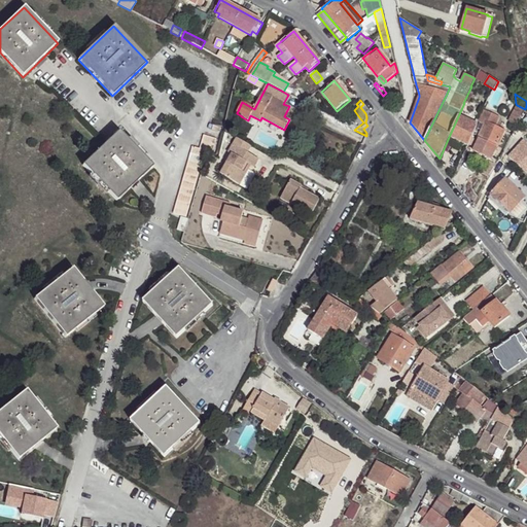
[(508,121),(516,126),(525,109),(517,105),(508,121)]
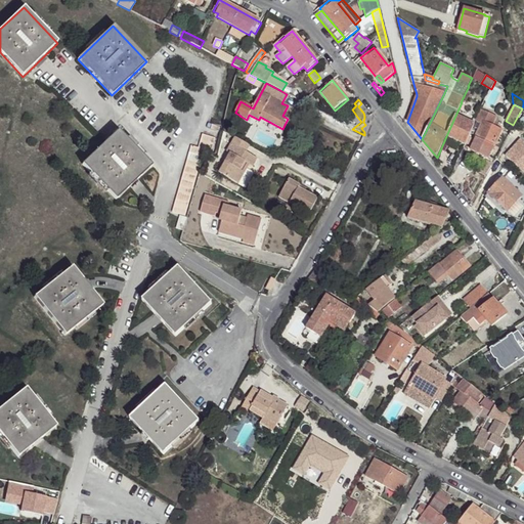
[(288,105),(282,116),(288,119),(293,108),(288,105)]
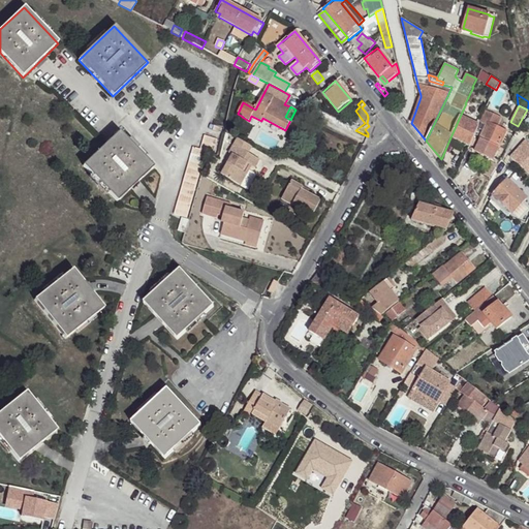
[(480,139),(475,152),(493,160),(498,148),(499,148),(506,132),(497,127),(500,119),(486,112),(480,123),(487,126),(479,139),(480,139)]
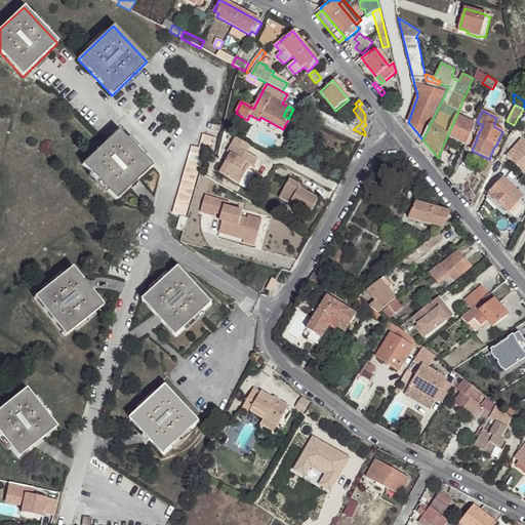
[(456,116),(447,136),(467,146),(476,125),(456,116)]
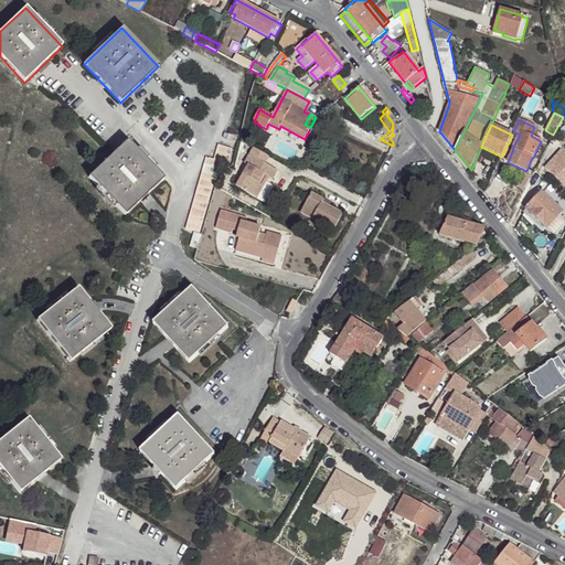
[(88,178),(125,215),(163,179),(127,141),(88,178)]
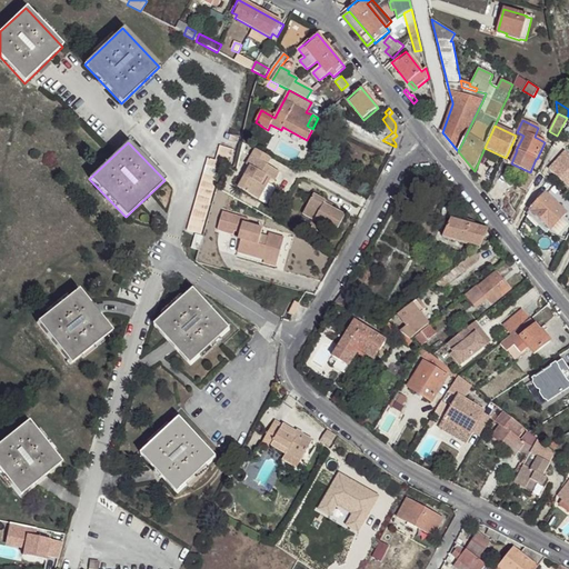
[(220,146),(216,160),(229,165),(233,150),(220,146)]
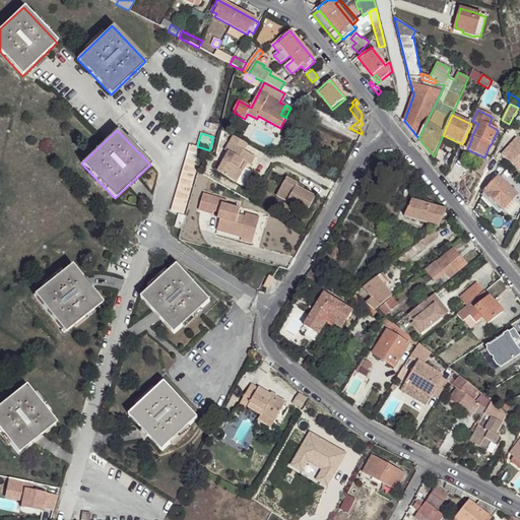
[(228,153),(217,172),(237,183),(243,172),(241,171),(245,163),(248,165),(251,167),(256,157),(245,151),(248,145),(234,136),(224,151),(228,153)]
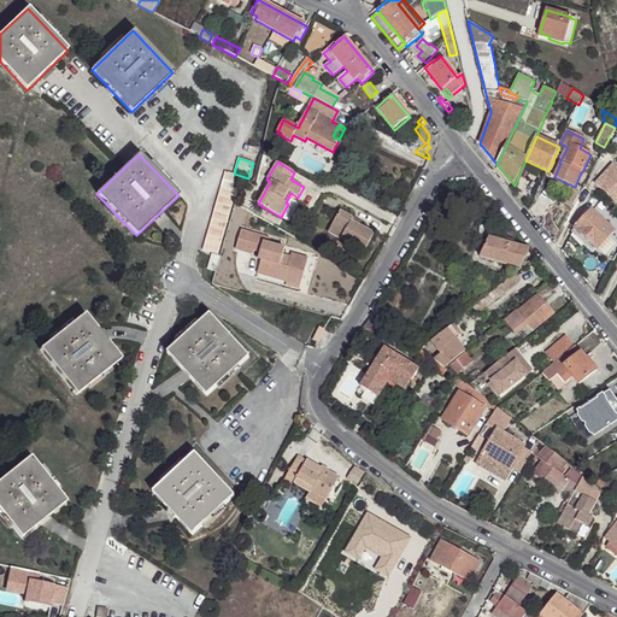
[(595,184),(616,204),(616,168),(613,164),(595,184)]
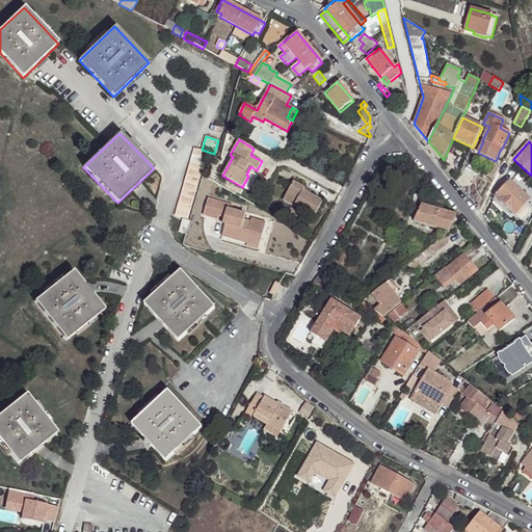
[(194,148),(175,215),(188,219),(208,152),(194,148)]
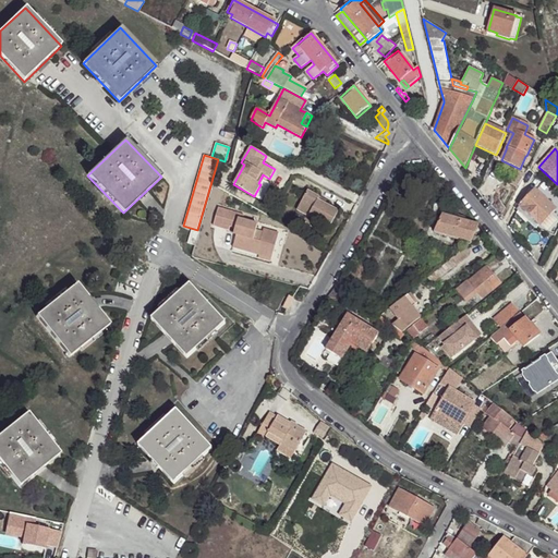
[(261,184),(254,196),(262,201),(271,184),(264,180),(266,177),(263,174),(258,183),(261,184)]
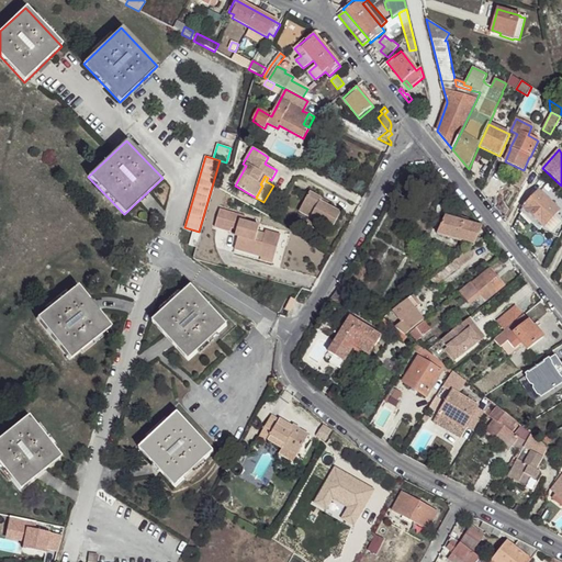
[(319,223),(333,229),(340,213),(329,208),(321,202),(322,199),(310,192),(300,212),(310,217),(319,223)]
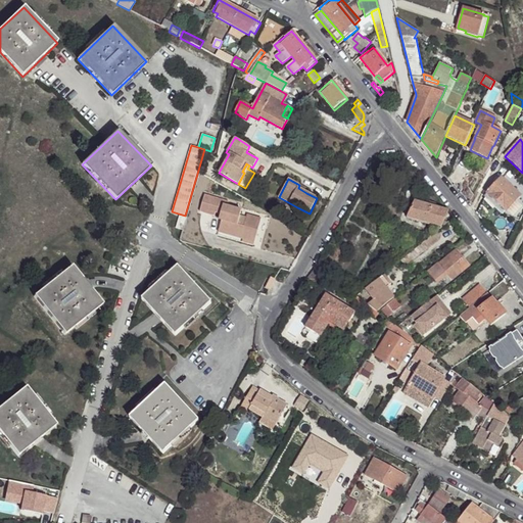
[(488,195),(506,211),(508,210),(516,201),(521,196),(502,179),(487,194),(488,195)]
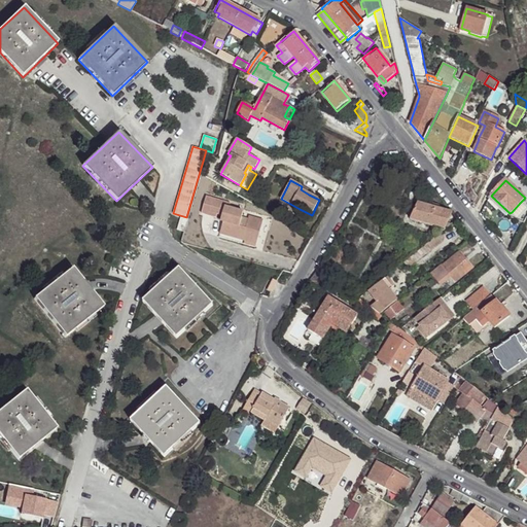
[(223,222),(220,234),(245,241),(256,244),(264,221),(249,217),(248,219),(247,223),(241,222),(242,217),(243,212),(229,209),(224,207),(225,202),(206,197),(202,214),(216,218),(217,215),(222,216),(220,221),(223,222)]
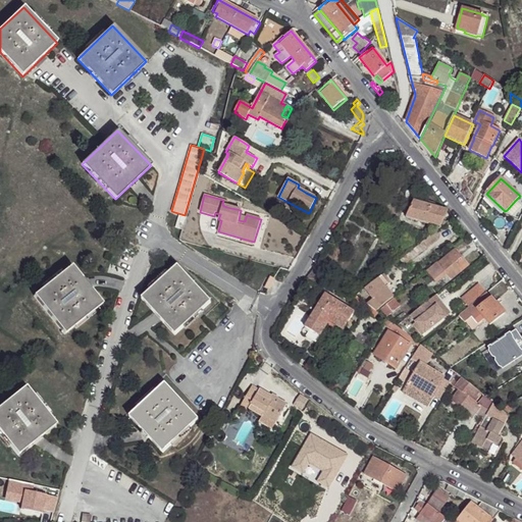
[(484,198),(502,214),(505,211),(487,195),(484,198)]
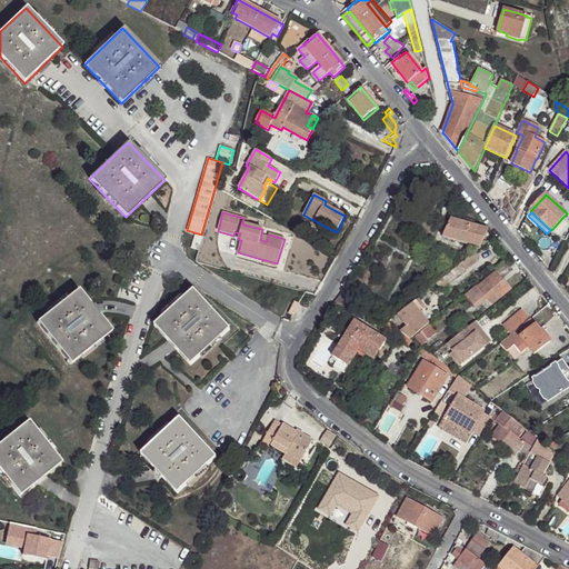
[(442,238),(480,248),(483,241),(488,230),(477,227),(470,225),(471,221),(463,219),(462,222),(451,219),(442,238)]
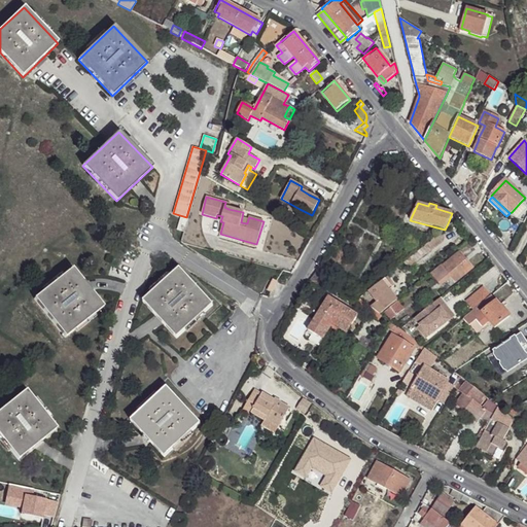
[(512,212),(518,218),(526,209),(520,203),(512,212)]
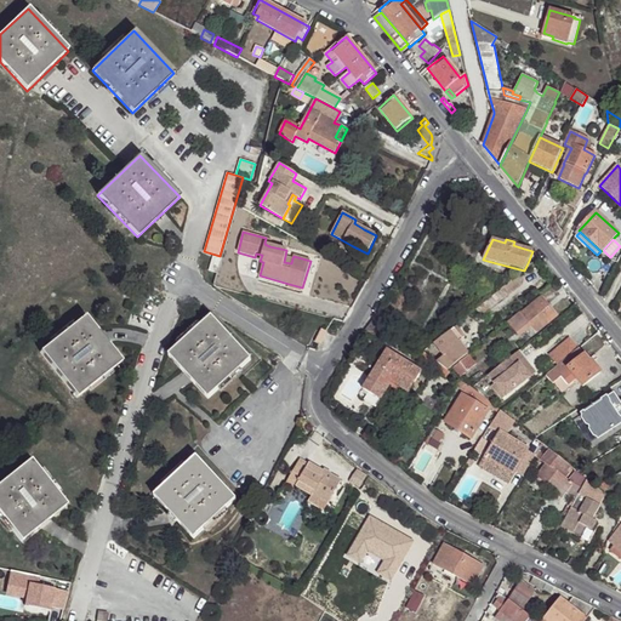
[(349,252),(353,246),(342,240),(339,246),(349,252)]
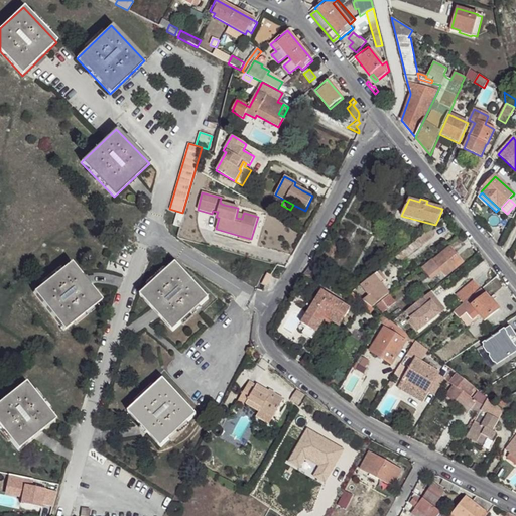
[(177,214),(174,225),(180,227),(183,215),(177,214)]
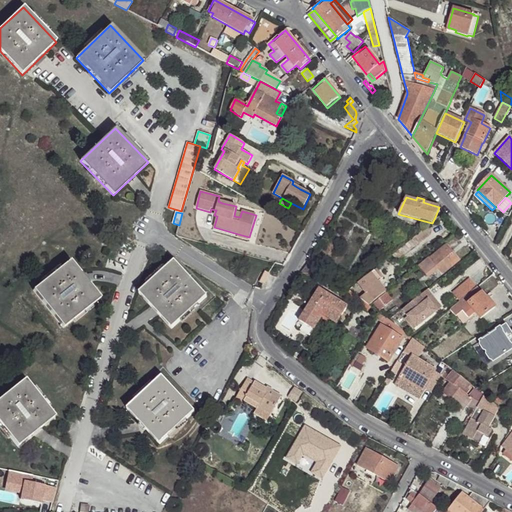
[(418,235),(422,241),(429,236),(424,230),(418,235)]
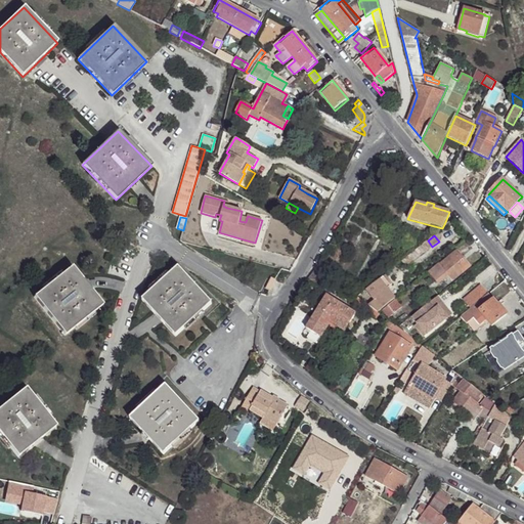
[(421,246),(425,252),(426,252),(432,247),(428,241),(421,246)]
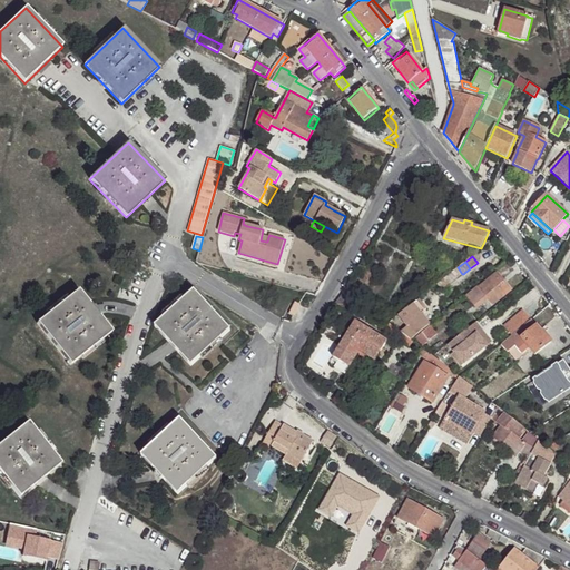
[(445,278),(450,284),(462,274),(458,267),(452,273),(448,275),(445,278)]
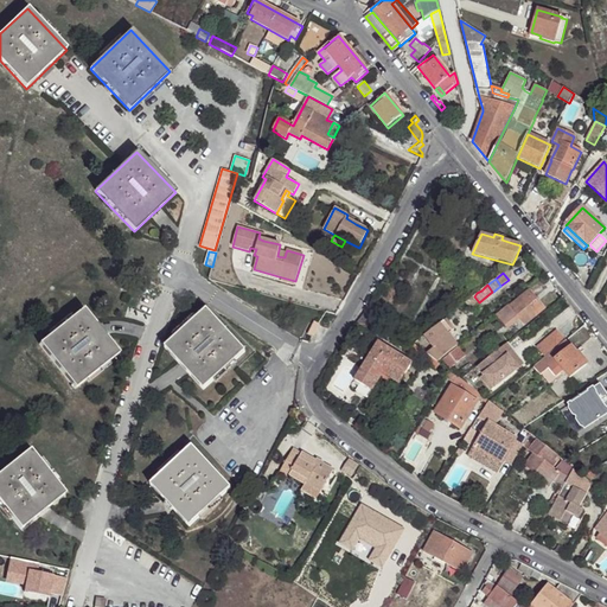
[(497,315),(509,328),(521,319),(524,323),(535,313),(537,315),(544,310),(529,292),(511,306),(510,305),(497,315)]
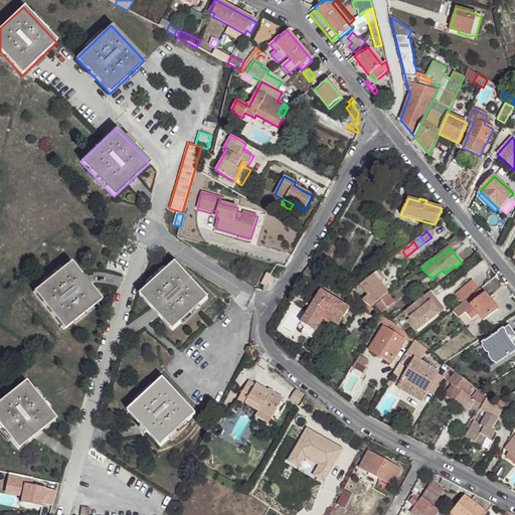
[(33,293),(63,330),(101,300),(70,263),(33,293)]
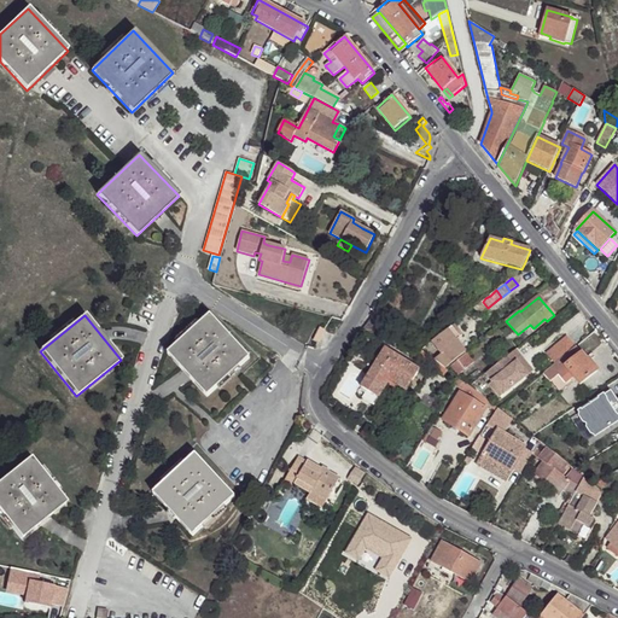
[(168,355),(207,397),(249,359),(210,315),(168,355)]
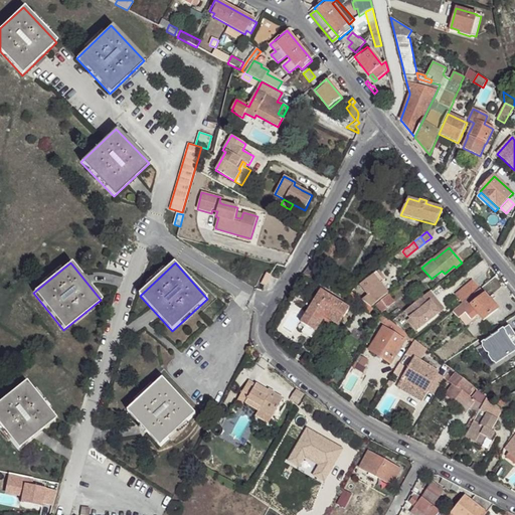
[(302,276),(315,285),(323,274),(310,265),(302,276)]
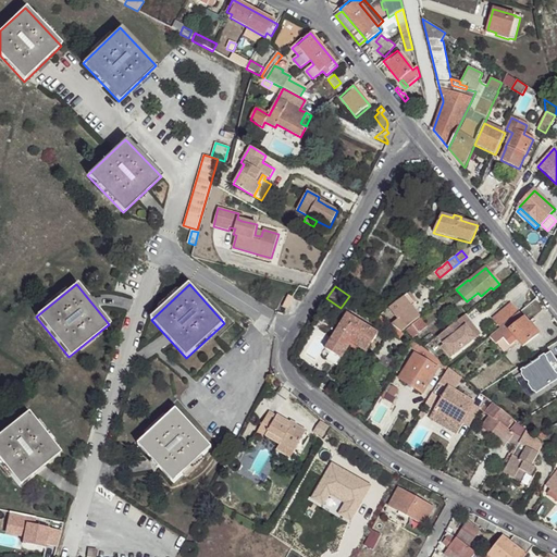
[(481,296),(483,298),(493,289),(491,287),(481,296)]
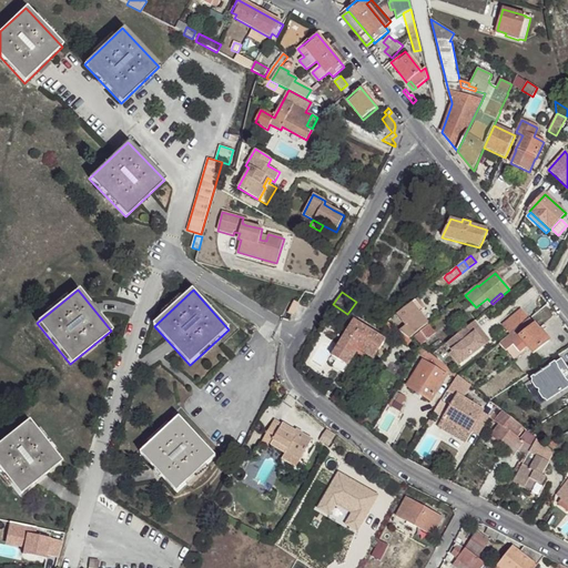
[(399,332),(409,340),(413,337),(427,325),(428,324),(419,313),(425,310),(417,300),(397,315),(406,326),(399,332)]
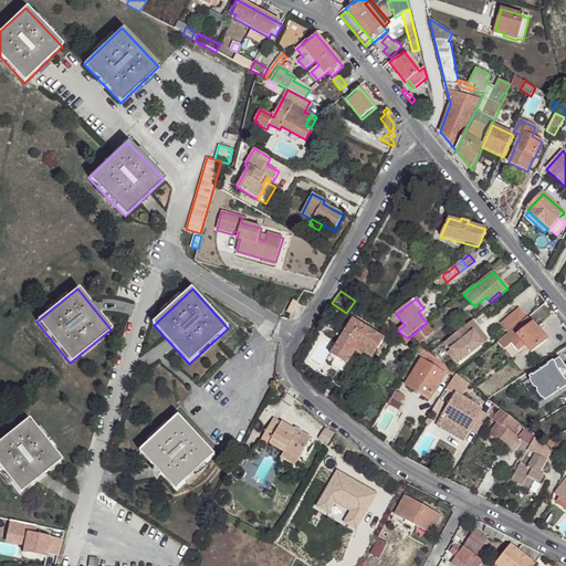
[(501,325),(509,334),(527,318),(520,310),(501,325)]
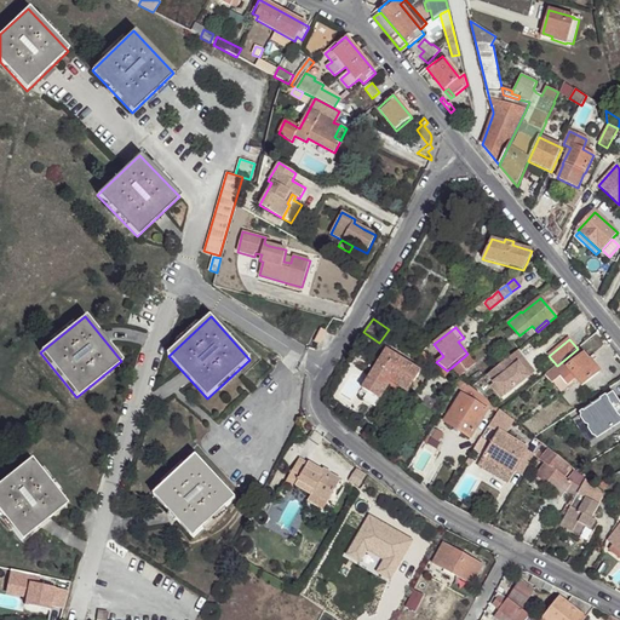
[(545,375),(560,392),(577,379),(581,386),(600,373),(591,362),(590,363),(583,355),(584,355),(578,349),(557,366),(545,375)]
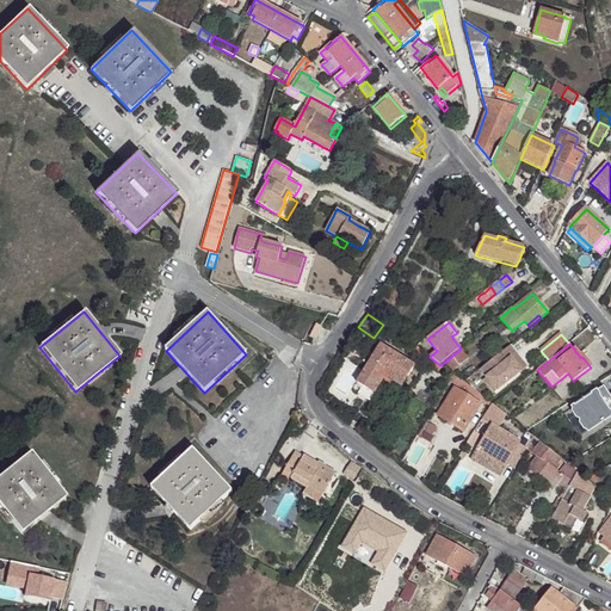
[(363,387),(374,394),(386,377),(401,387),(414,365),(381,345),(357,383),(363,387)]
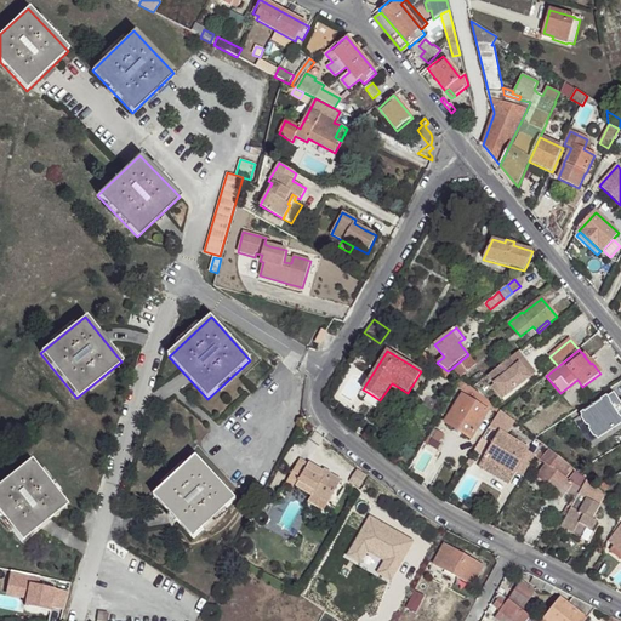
[(536,374),(518,352),(516,354),(527,366),(524,369),(530,379),(536,374)]
